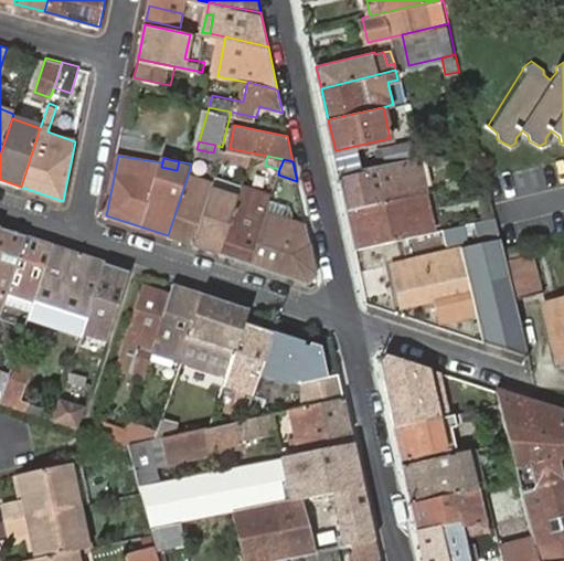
[(341,177),(349,210),(416,194),(415,186),(408,188),(405,168),(411,167),(410,160),(341,177)]
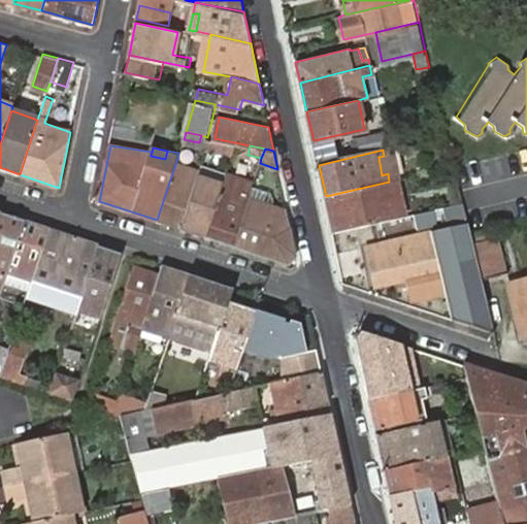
[(382,175),(388,173),(384,156),(379,157),(382,175)]
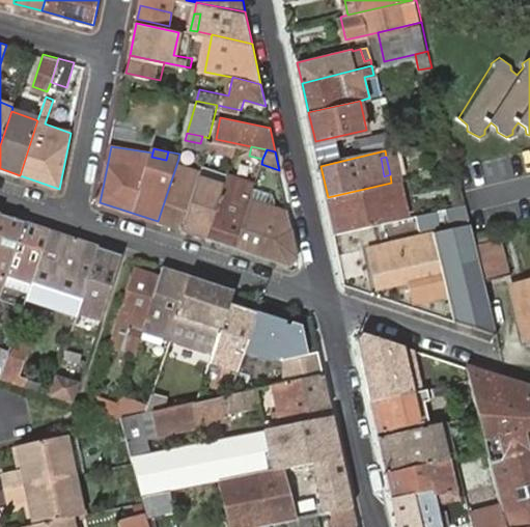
[(195,164),(178,159),(158,221),(183,229),(200,174),(204,164),(197,162),(195,164)]
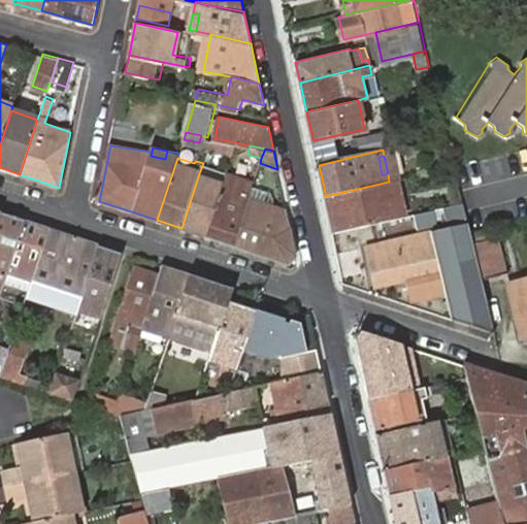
[(255,179),(227,171),(224,182),(206,236),(234,246),(252,191),(255,179)]
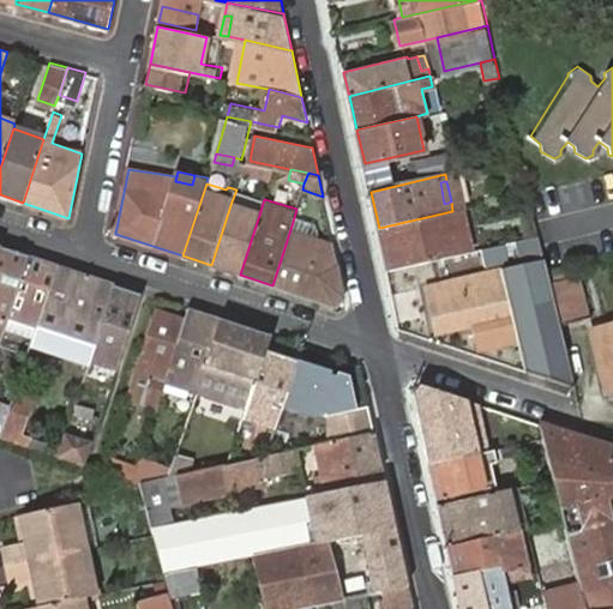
[(232,202),(211,265),(240,275),(260,211),(232,202)]
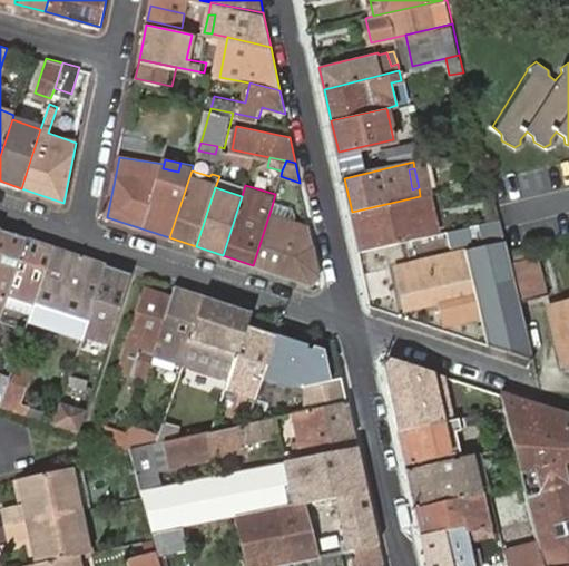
[(440,232),(431,193),(420,196),(352,212),(360,250),(440,232)]
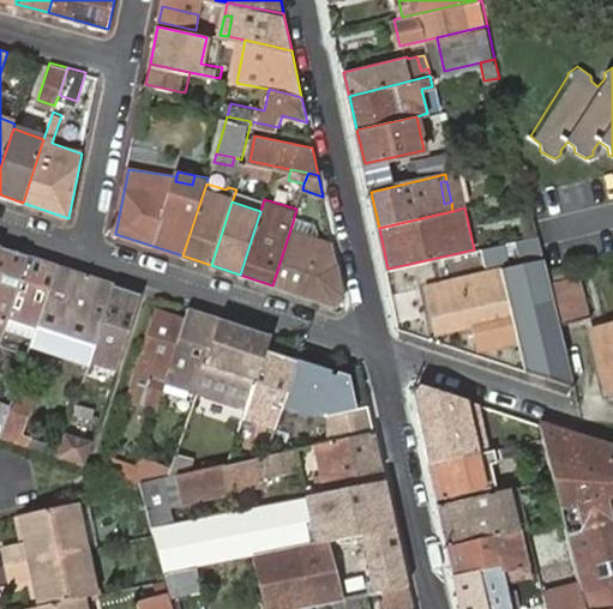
[(293,222),(272,285),(335,307),(344,296),(334,243),(304,235),(305,228),(293,222)]
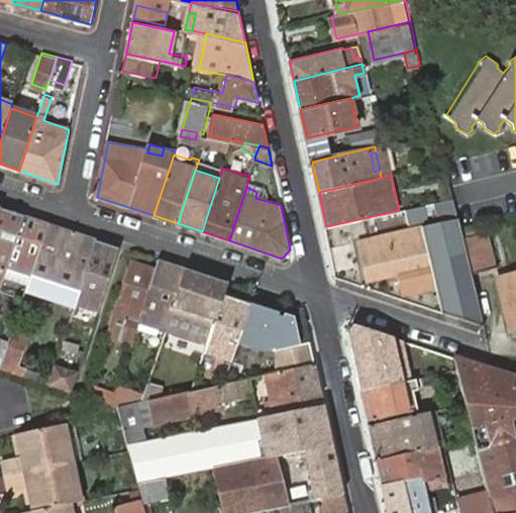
[(441,220),(458,217),(453,197),(437,201),(441,220)]
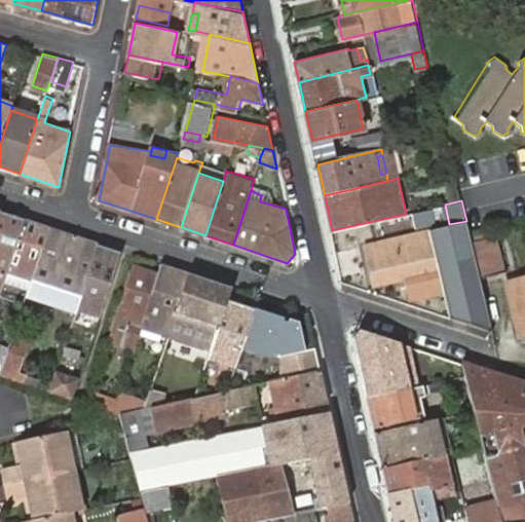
[(435,207),(414,212),(417,224),(438,221),(435,207)]
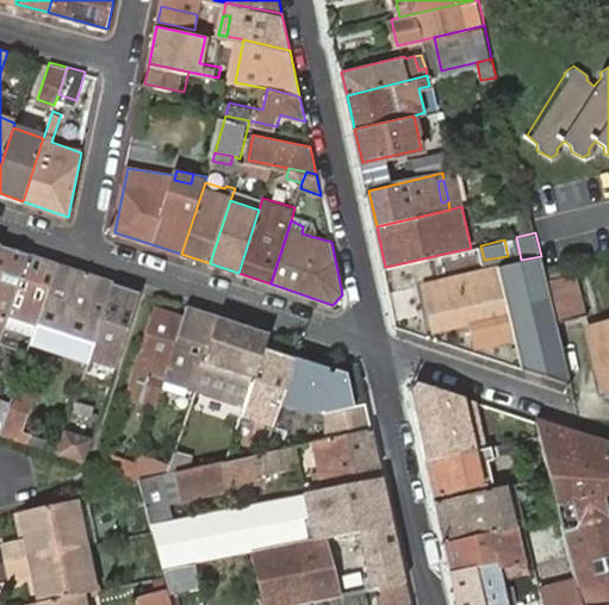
[(29,253),(0,243),(0,334),(1,335),(4,324),(29,253)]
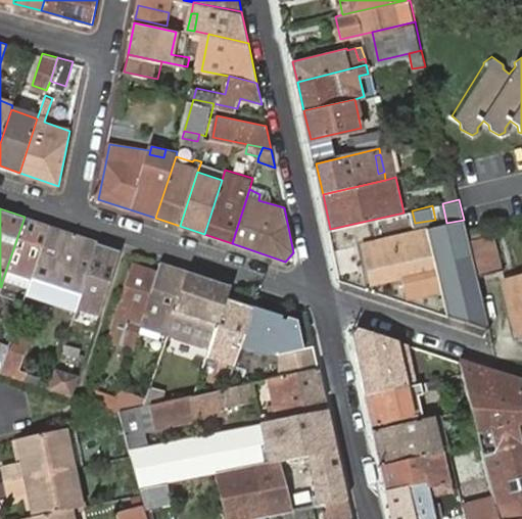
[(49,226),(25,217),(3,278),(29,286),(49,226)]
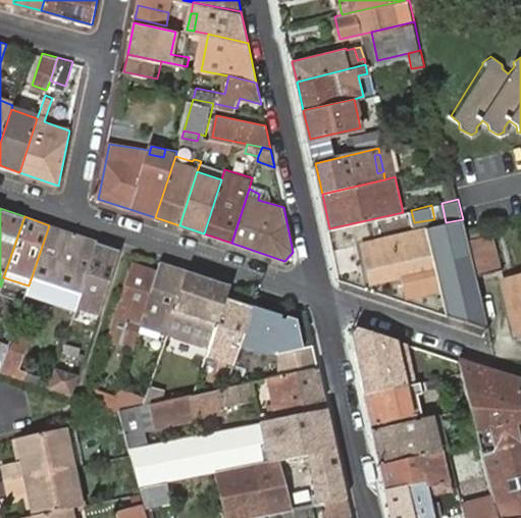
[(468,240),(465,229),(463,219),(446,222),(427,227),(441,288),(448,314),(489,327),(476,274),(468,240)]
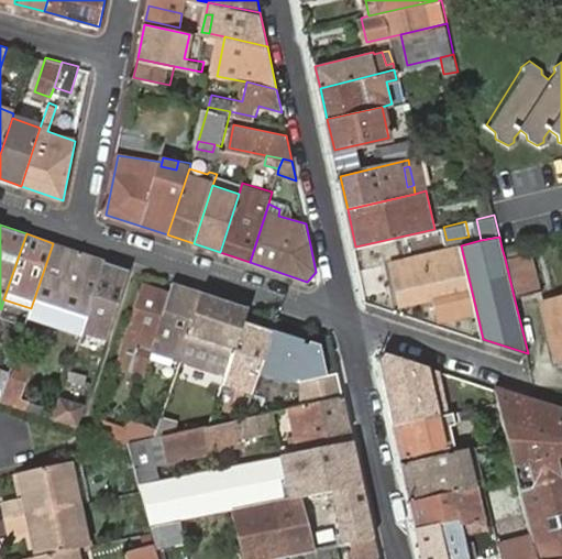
[(78,341),(106,260),(53,243),(31,308),(29,314),(39,318),(42,308),(57,314),(46,343),(74,353),(78,341)]
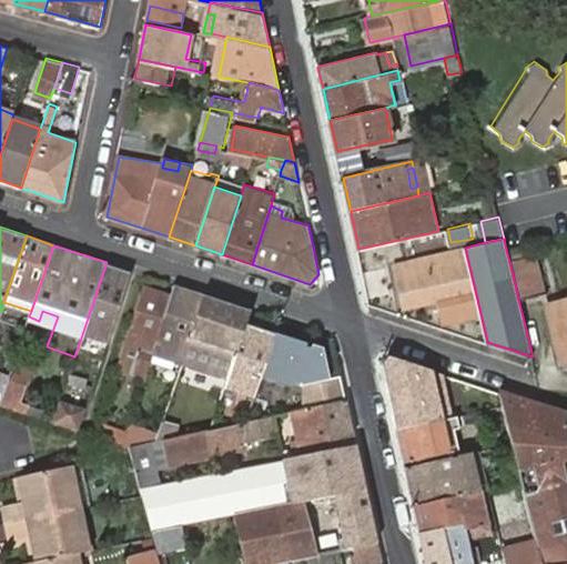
[(527,257),(525,245),(506,250),(509,261),(527,257)]
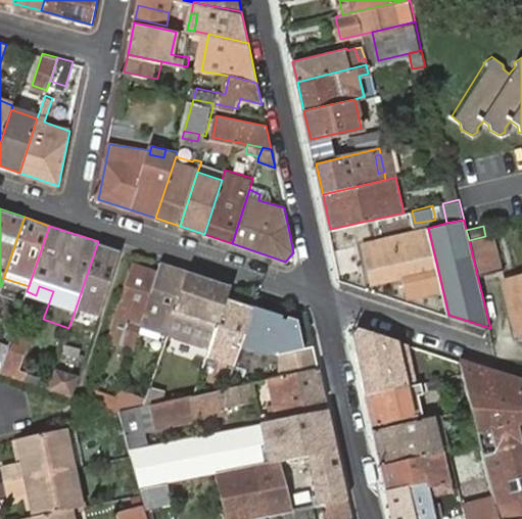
[(411,295),(442,288),(428,228),(366,243),(375,282),(406,274),(411,295)]
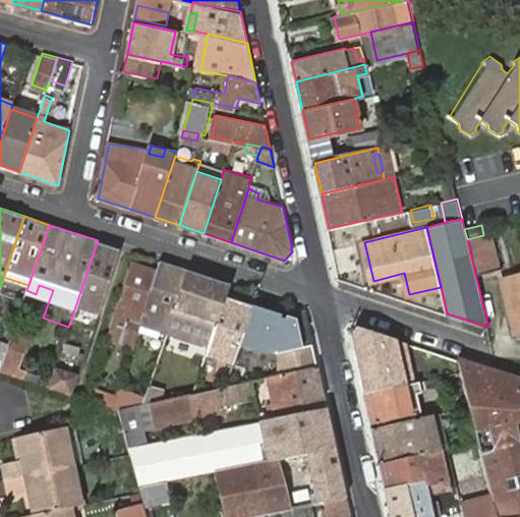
[(492,234),(483,235),(467,239),(475,274),(500,269),(492,234)]
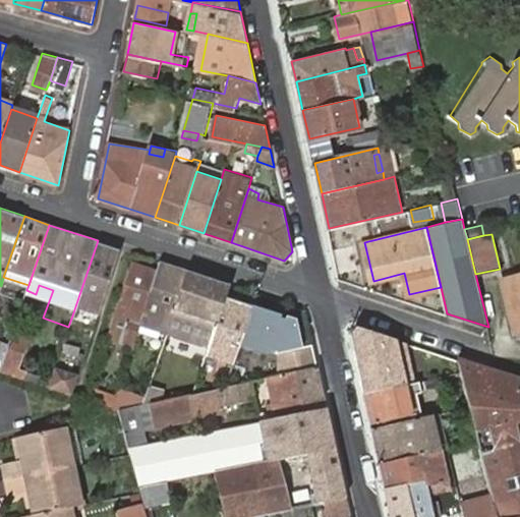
[(100,309),(104,296),(120,248),(98,240),(72,316),(81,319),(85,305),(100,309)]
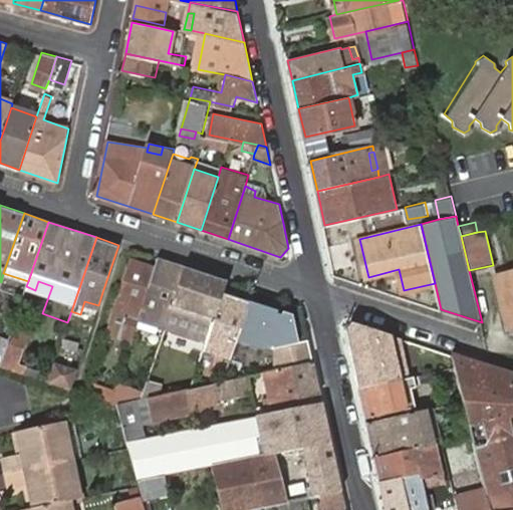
[(184,266),(158,257),(155,268),(139,319),(165,327),(184,266)]
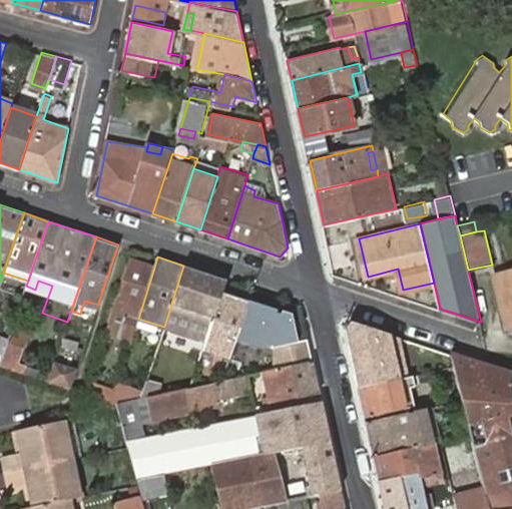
[(154,268),(128,260),(108,322),(134,330),(138,319),(154,268)]
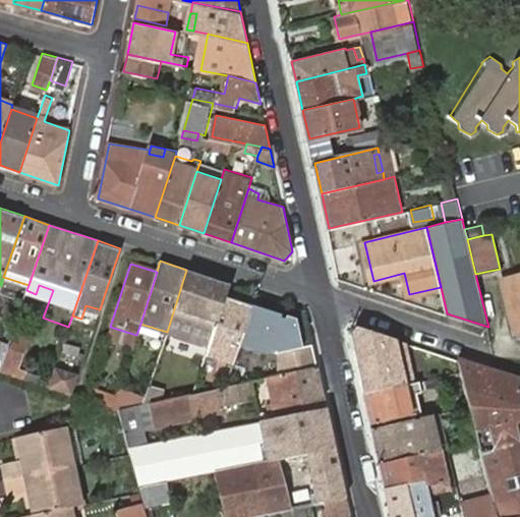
[(229,284),(186,270),(167,332),(209,346),(225,295),(229,284)]
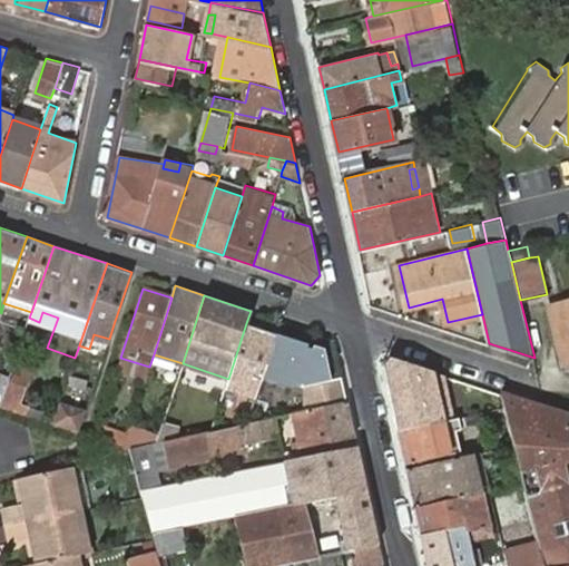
[(566,363),(568,362),(568,300),(551,305),(566,363)]
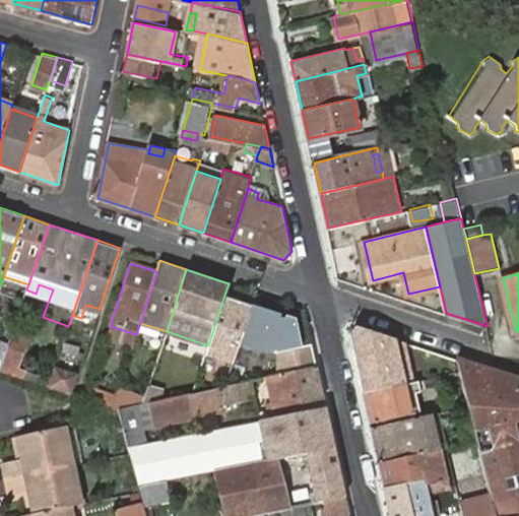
[(224,295),(208,345),(206,352),(233,362),(252,304),(224,295)]
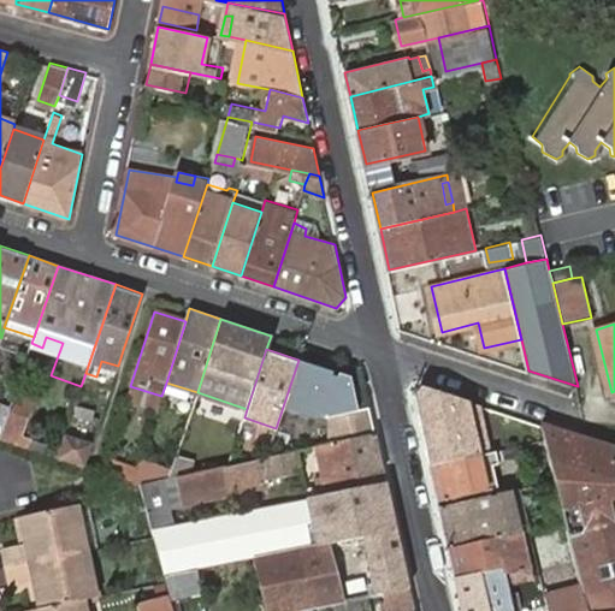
[(299,360),(276,428),(266,457),(299,450),(315,446),(317,419),(319,414),(330,374),(331,371),(299,360)]
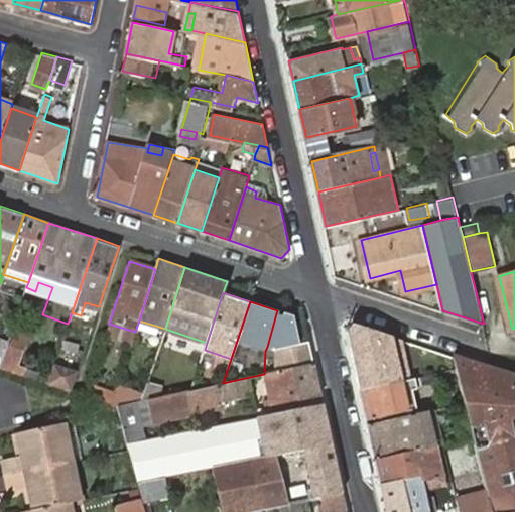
[(283,315),(276,313),(267,347),(276,350),(300,344),(294,316),(284,313),(283,315)]
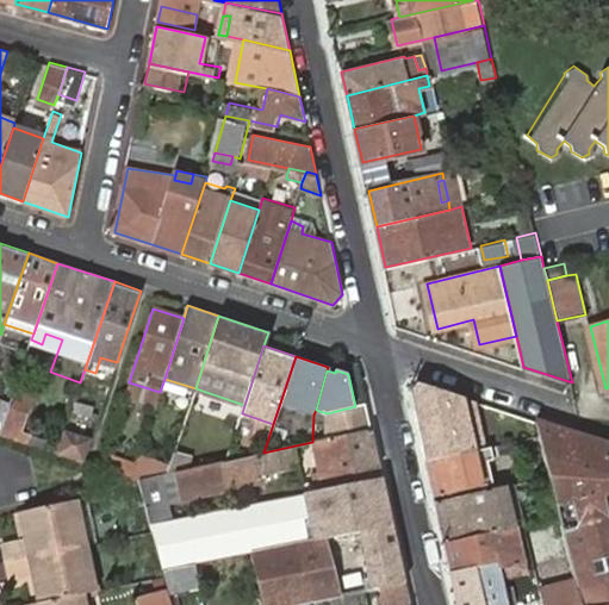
[(411,390),(420,428),(478,416),(476,399),(417,381),(411,390)]
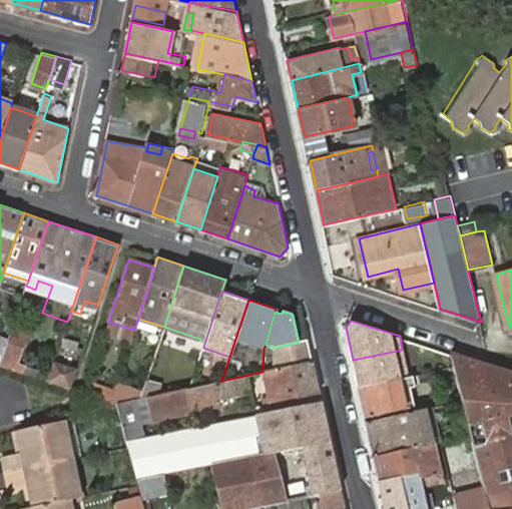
[(108,322),(106,330),(131,339),(134,330),(108,322)]
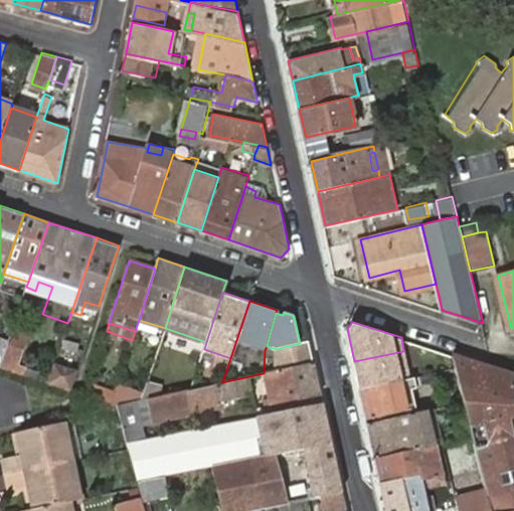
[(9,337),(0,363),(0,364),(23,372),(26,363),(18,360),(27,332),(13,326),(9,337)]
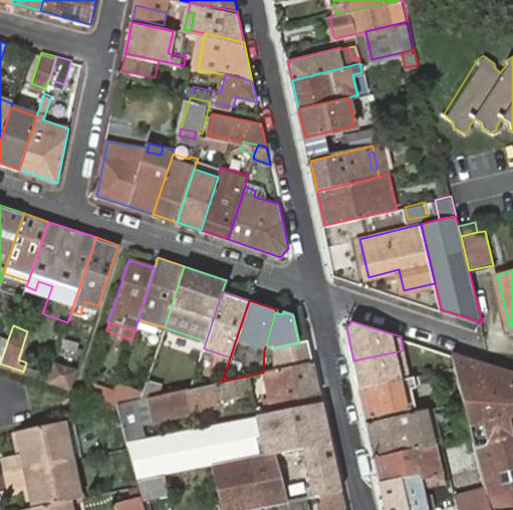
[(0,332),(0,362),(9,336),(0,332)]
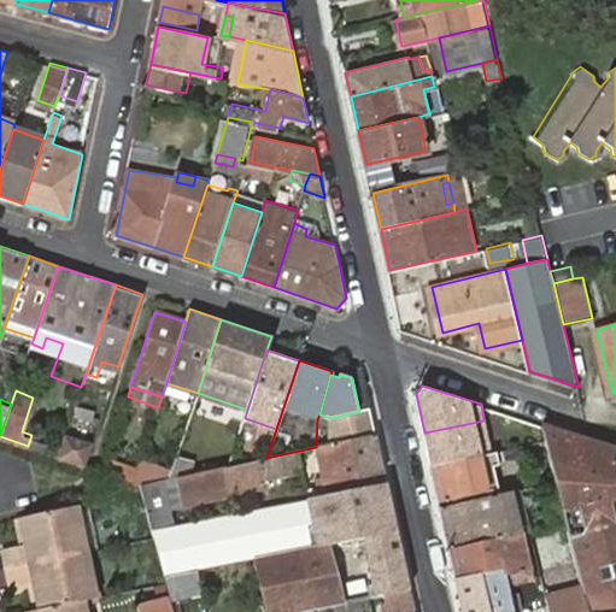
[(375,434),(371,409),(359,411),(330,418),(328,443),(375,434)]
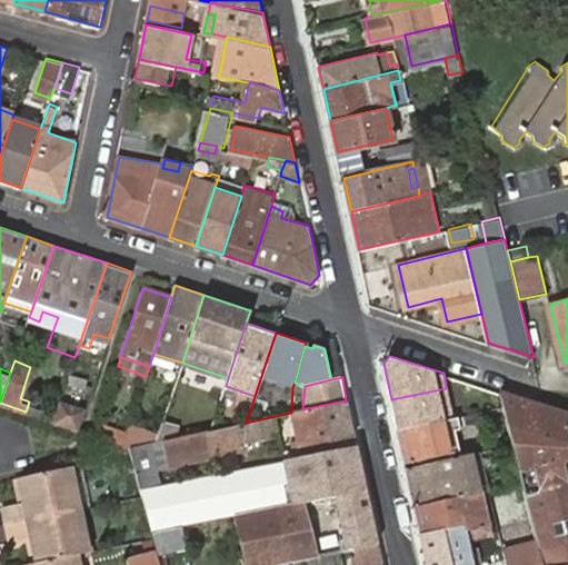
[(305,386),(292,387),(291,413),(302,410),(305,386)]
